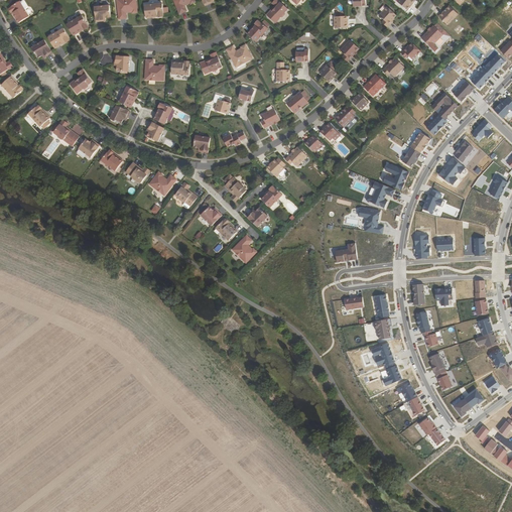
[(17,0),(8,6),(9,7),(8,7),(10,11),(11,10),(12,11),(13,11),(14,12),(13,13),(18,21),(28,15),(24,8),(19,0),(17,0)]
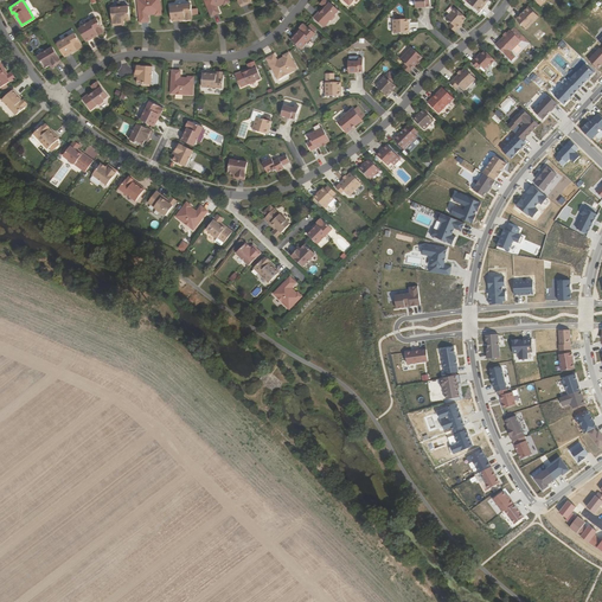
[(23,0),(29,10),(32,7),(32,6),(29,0),(23,0)]
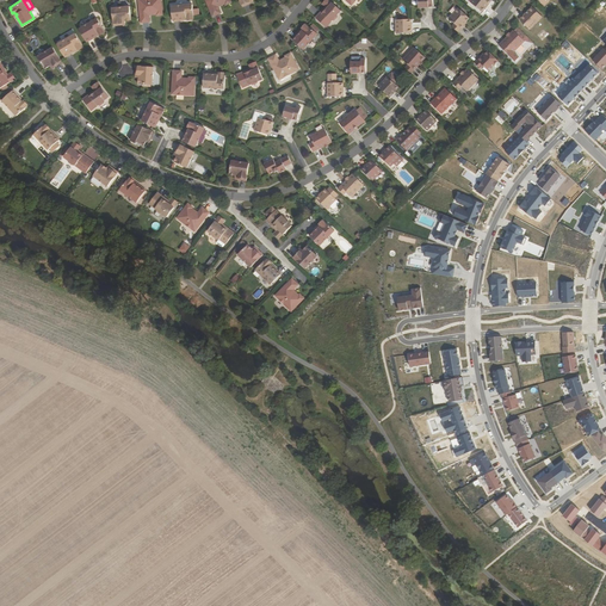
[(153,8),(158,8),(158,10),(164,8),(162,0),(140,0),(142,17),(150,16),(149,7),(152,7),(153,8)]
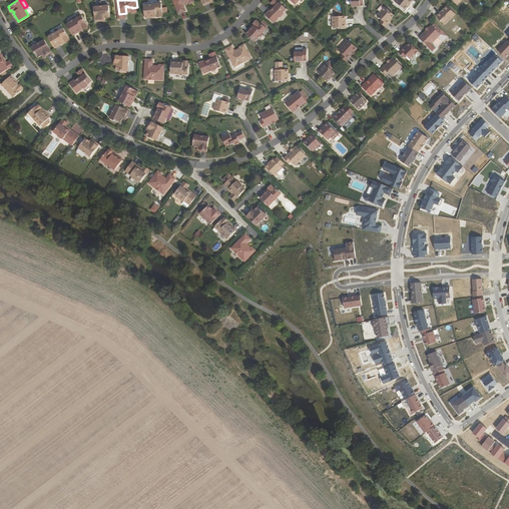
[(162,11),(163,11),(161,0),(152,0),(144,1),(145,13),(157,12),(162,12),(162,11)]
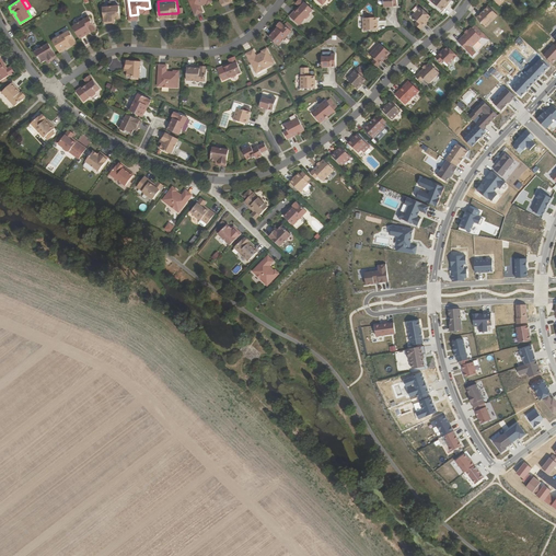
[(200,1),(203,0),(192,0),(196,10),(203,8),(200,1)]
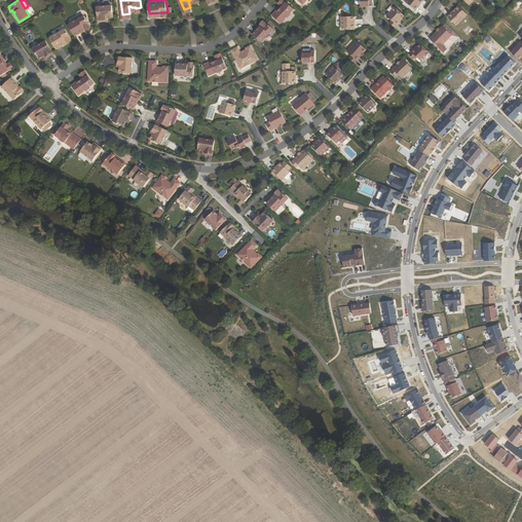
[(292,16),(294,13),(294,12),(298,8),(289,0),(284,0),(282,2),(285,5),(281,9),(275,14),(285,23),(291,16),(292,16)]
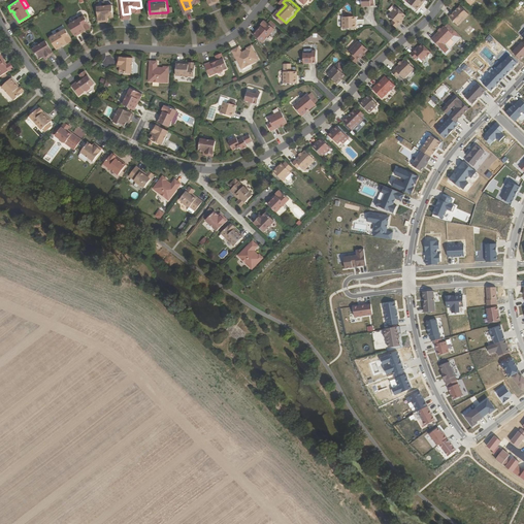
[(106,17),(108,17),(107,14),(113,13),(110,1),(95,5),(99,20),(106,19),(106,17)]
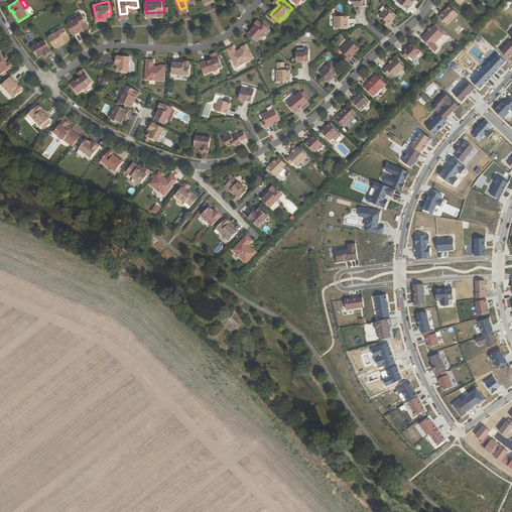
[(389,3),(381,12),(386,17),(384,19),(388,23),(394,18),(393,17),(398,12),(389,3)]
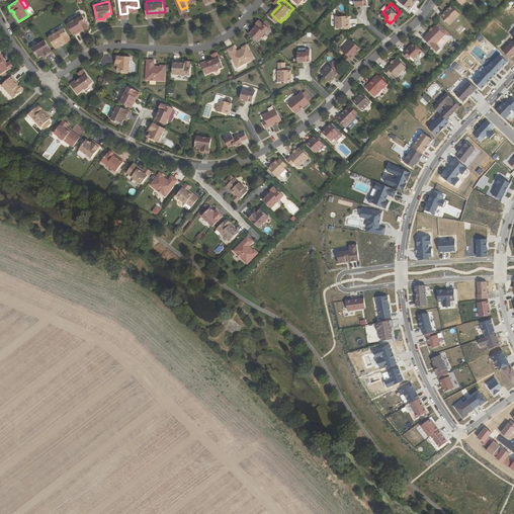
[(448,22),(458,12),(450,3),(440,14),(448,22)]
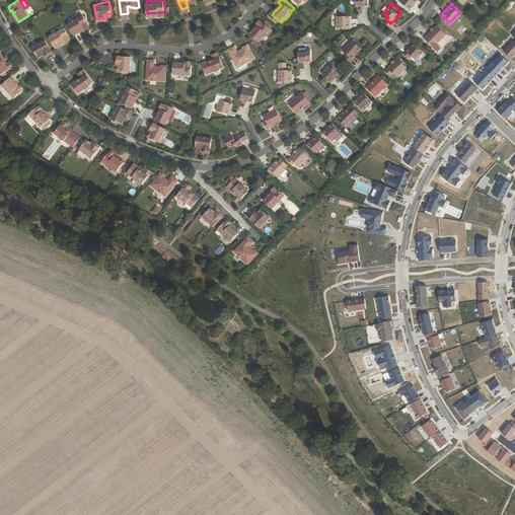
[(66,24),(73,35),(84,28),(85,29),(88,27),(88,26),(89,25),(82,15),(66,24)]
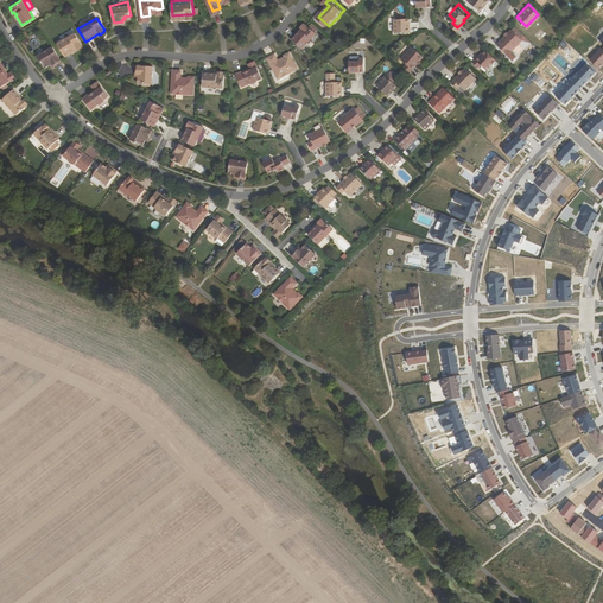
[(413,32),(413,18),(398,18),(398,32),(413,32)]
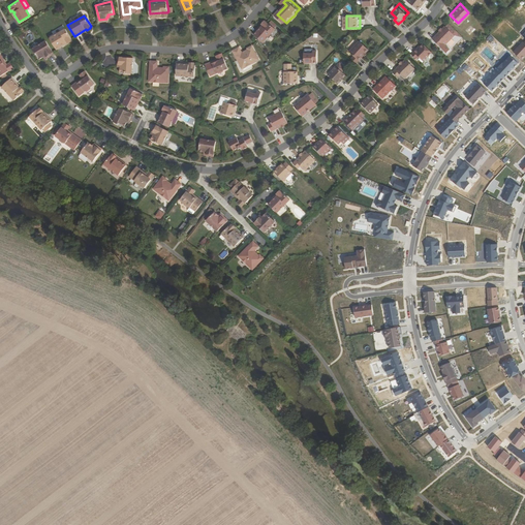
[(256,34),(266,42),(279,29),(269,20),(269,21),(268,21),(265,24),(266,24),(265,25),(266,26),(264,27),(256,34)]
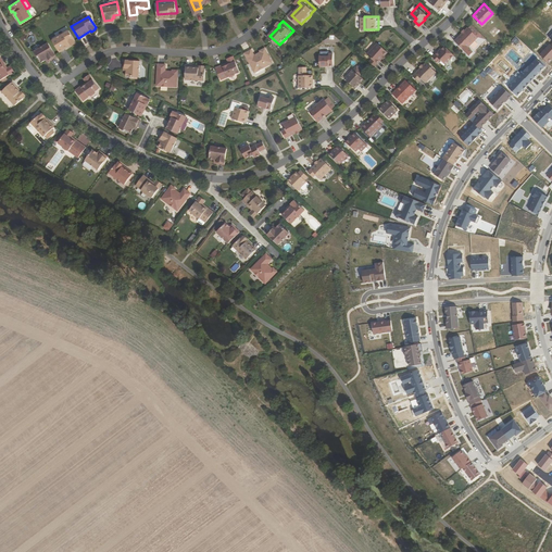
[(468,25),(466,26),(454,39),(459,45),(462,41),(467,46),(477,35),(468,25)]
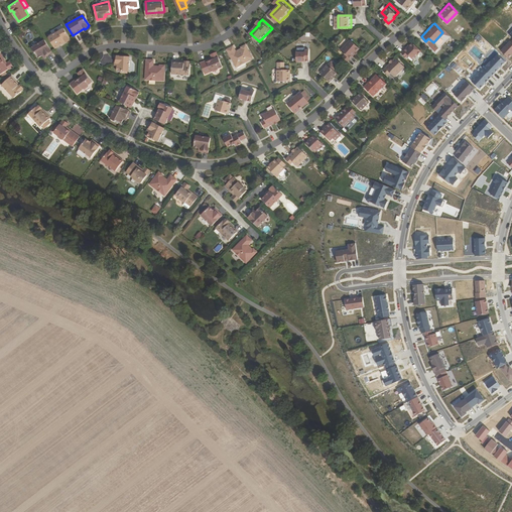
[(67,41),(70,39),(70,38),(71,38),(64,27),(48,36),(55,47),(67,41)]
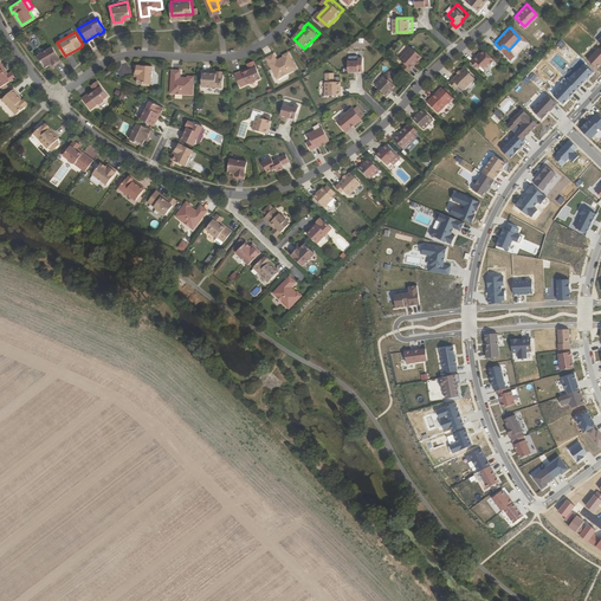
[(350,50),(361,50),(361,33),(354,33),(354,38),(350,38),(350,50)]
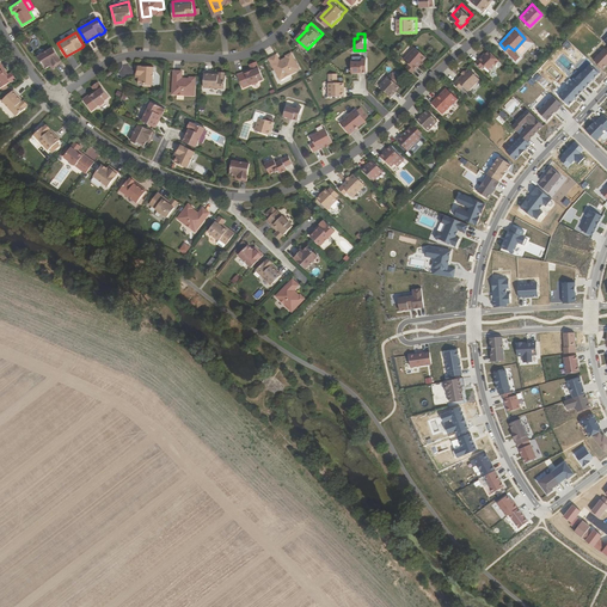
[(606,43),(604,41),(589,56),(599,65),(606,54),(606,43)]
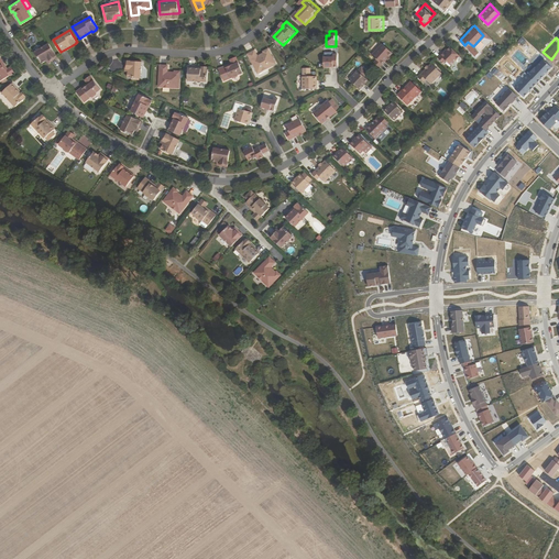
[(384,42),(374,54),(380,58),(376,62),(382,66),(395,52),(384,42)]
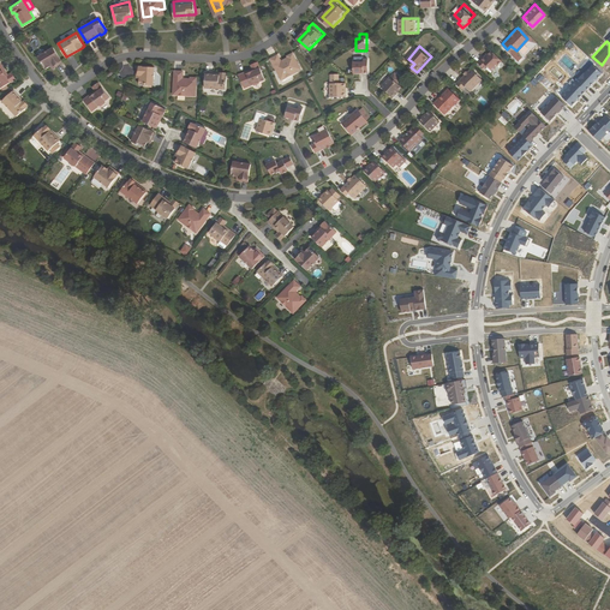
[(52,69),(61,61),(53,47),(37,57),(45,69),(51,65),(52,69)]
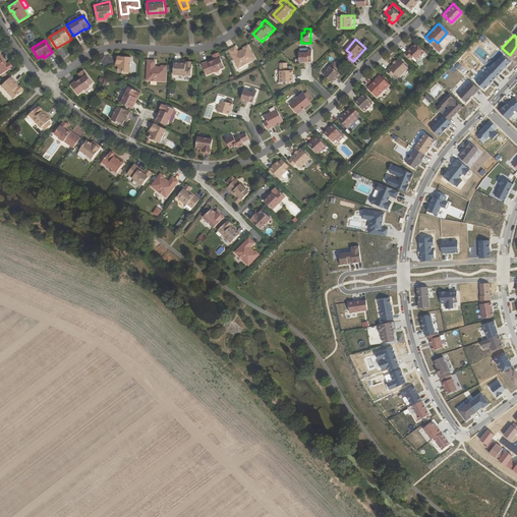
[(425,50),(416,42),(411,48),(411,47),(406,52),(410,57),(413,54),(417,59),(425,50)]
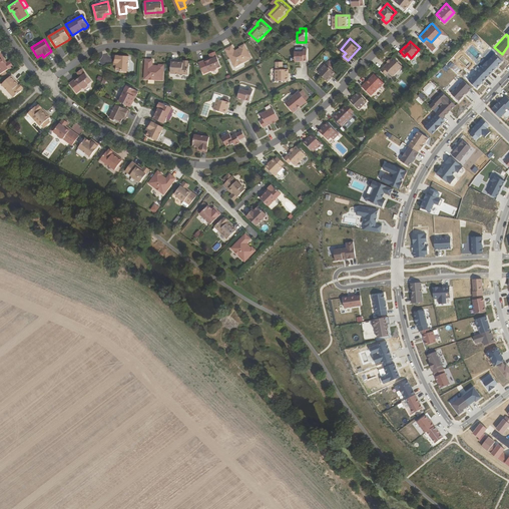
[(237,51),(234,46),(228,50),(238,67),(255,58),(246,45),(243,47),(243,48),(237,51)]
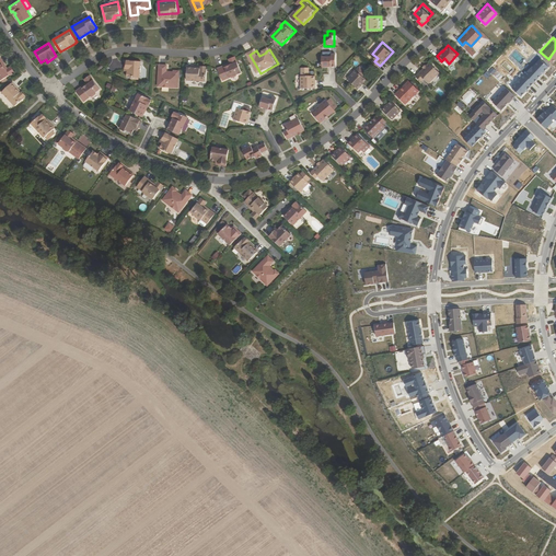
[(325,56),(325,67),(338,67),(339,54),(335,54),(335,56),(325,56)]
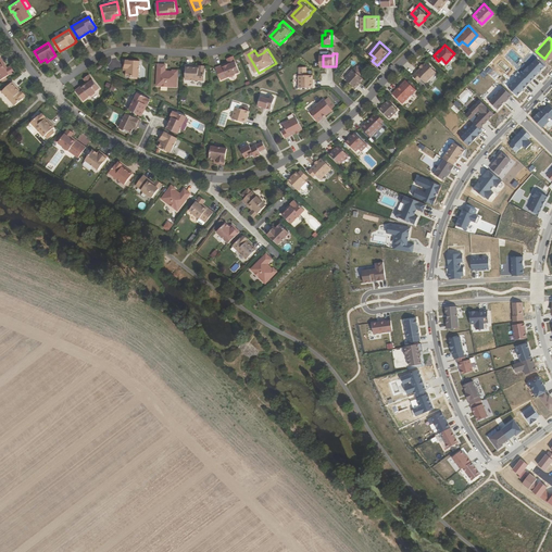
[(531,54),(517,70),(526,78),(540,63),(531,54)]
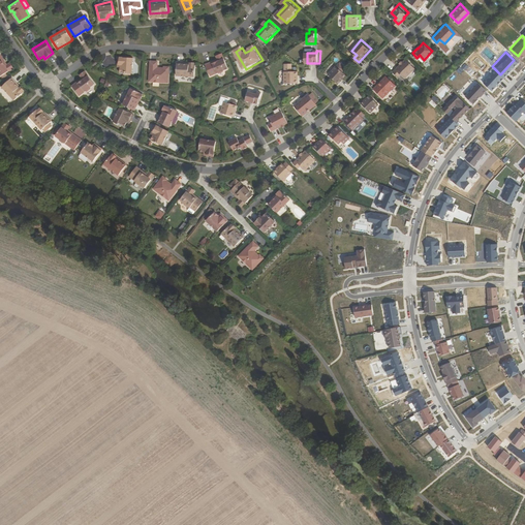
[(216,64),(215,63),(209,66),(213,78),(221,74),(223,74),(226,73),(226,71),(232,70),(225,55),(219,58),(221,62),(220,63),(219,62),(216,64)]
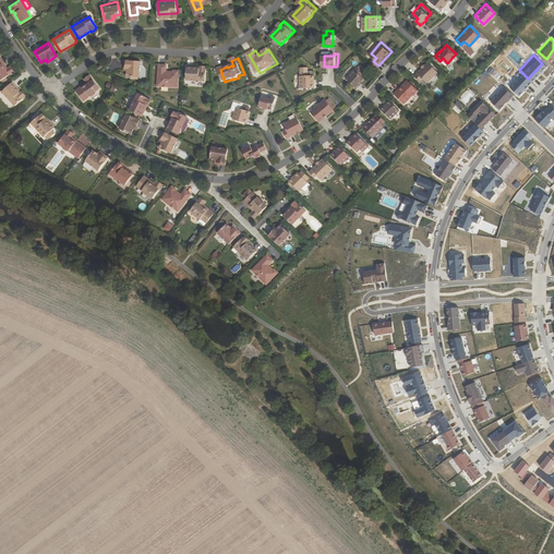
[(2,64),(3,63),(0,59),(0,81),(13,72),(10,67),(5,70),(2,64)]
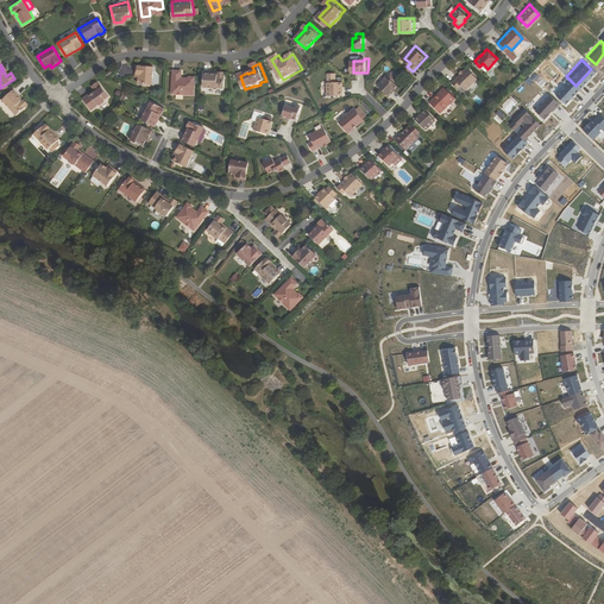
[(136,76),(139,76),(139,83),(153,85),(155,65),(137,65),(136,76)]
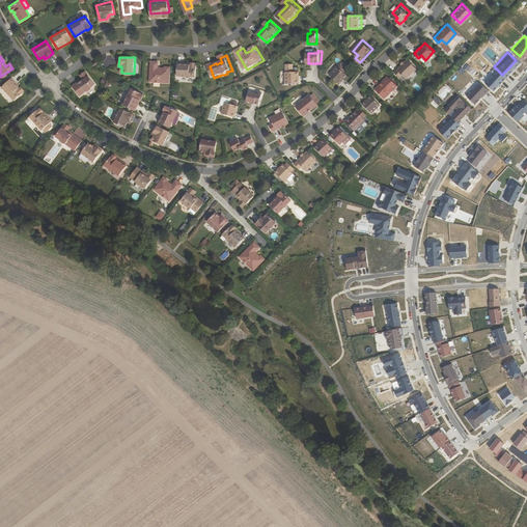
[(408,58),(396,72),(401,77),(404,74),(409,78),(417,67),(408,58)]
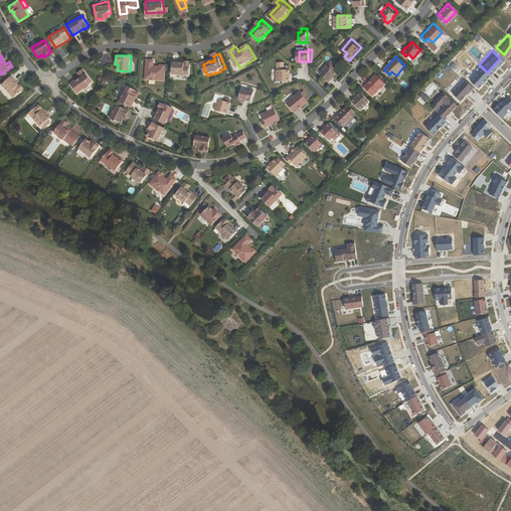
[(155,60),(148,60),(147,79),(166,80),(166,65),(162,65),(162,66),(154,66),(155,60)]
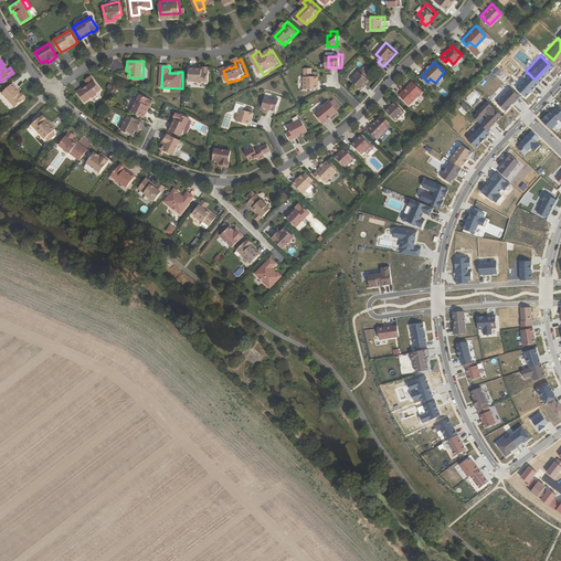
[(207,67),(205,69),(192,67),(191,82),(210,83),(212,69),(211,69),(207,67)]
